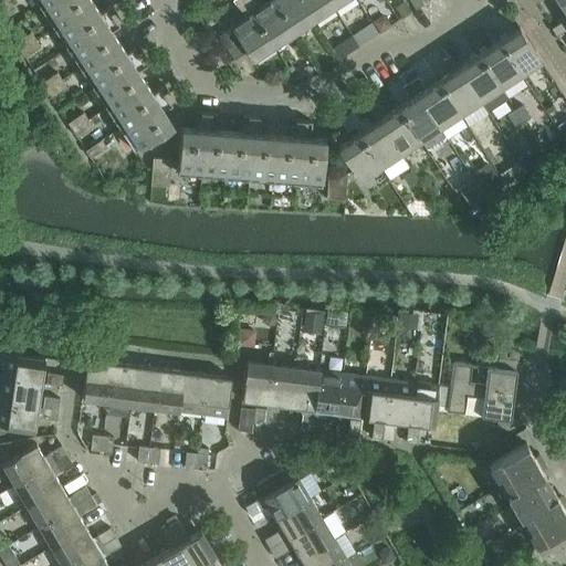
[(9,0),(7,0),(0,4),(0,16),(13,7),(9,0)]
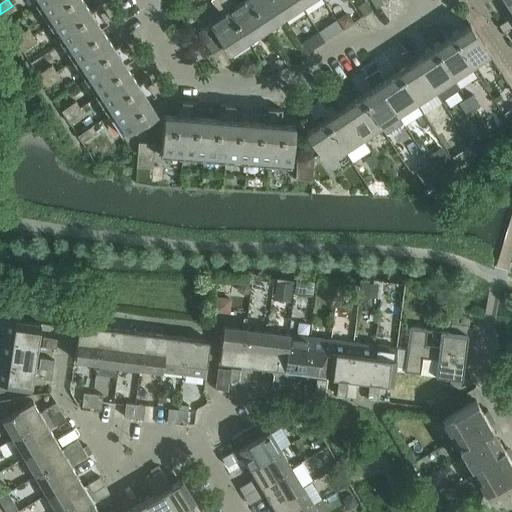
[(46,0),(37,6),(49,25),(84,1),(83,0),(46,0)]
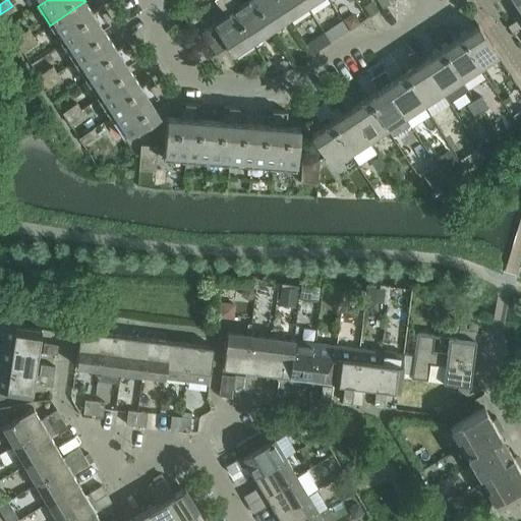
[(214,0),(225,16),(213,24),(200,33),(215,54),(227,46),(233,55),(251,43),(232,11),(224,0),(214,0)]
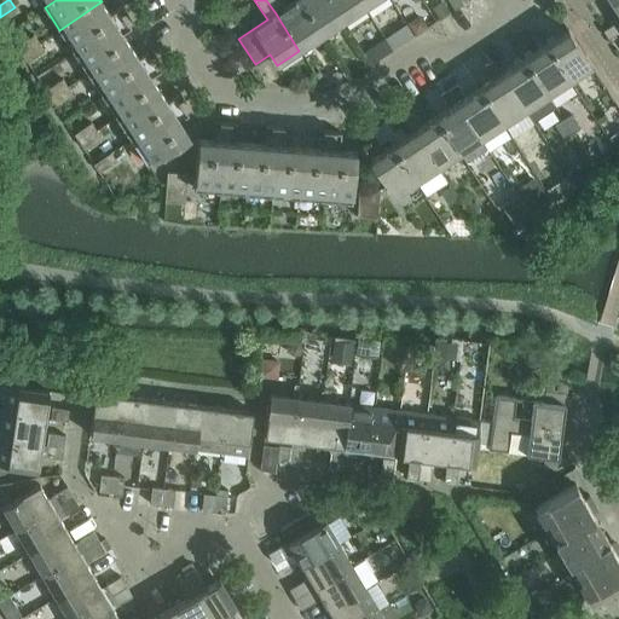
[(277,0),(266,0),(276,13),(299,51),(320,36),(296,0),(283,9),(277,0)]
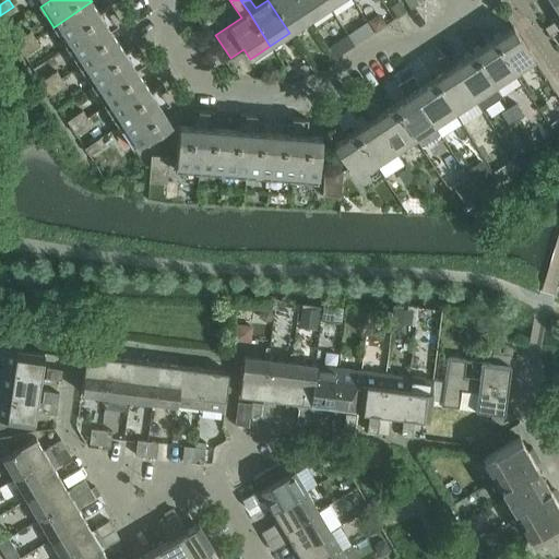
[(268,0),(289,33),(310,20),(296,0),(268,0)]
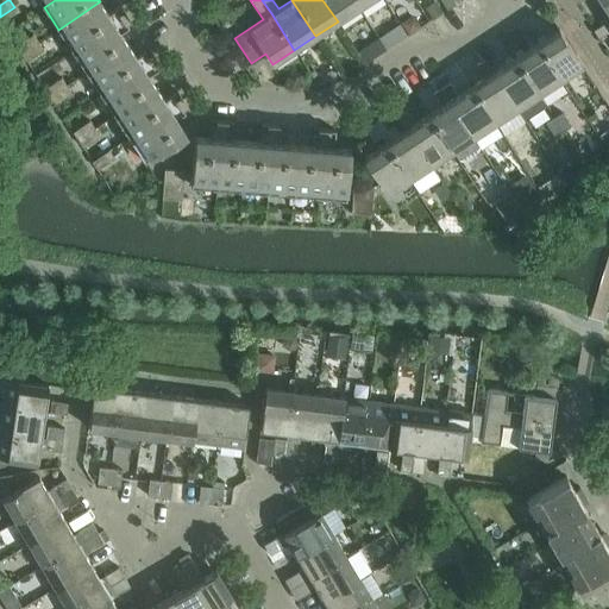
[(322,0),(338,22),(359,7),(353,0),(322,0)]
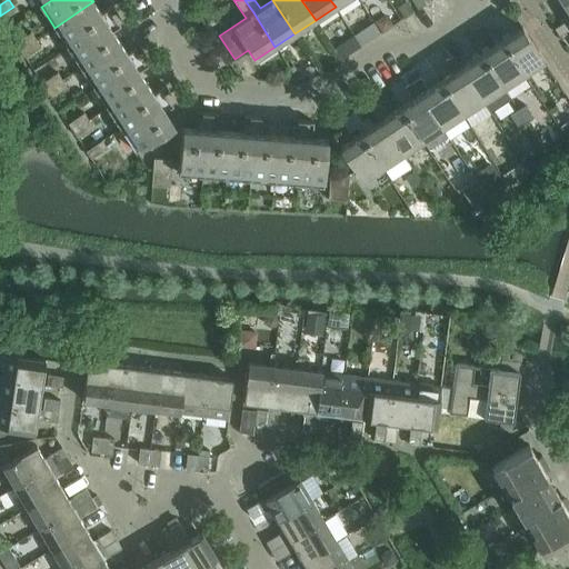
[(93,1),(55,28),(68,48),(119,13),(113,5),(101,12),(93,1)]
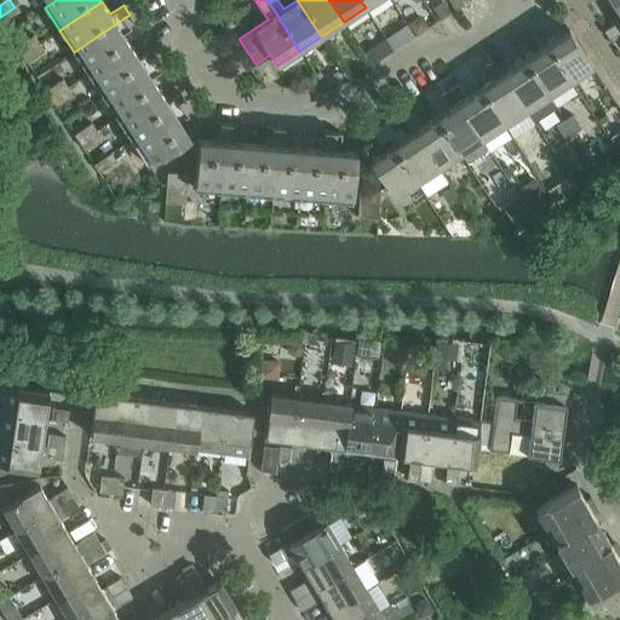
[(443,3),(434,9),(441,19),(451,12),(443,3)]
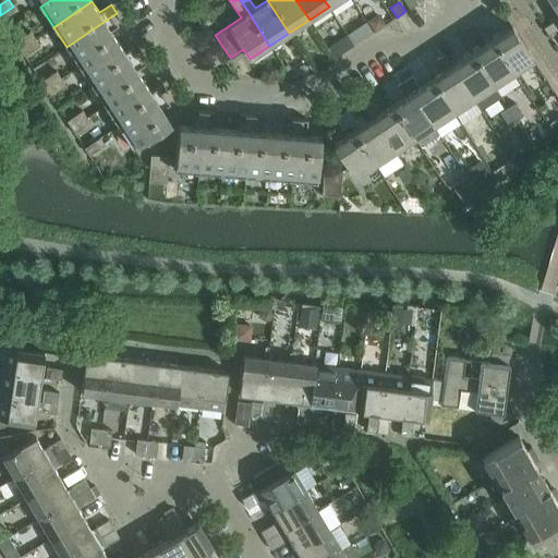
[(117,13),(67,47),(80,67),(118,40),(110,29),(122,22),(117,13)]
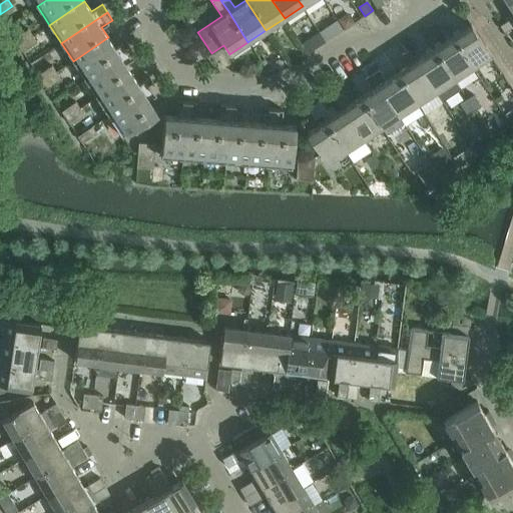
[(344,14),(337,19),(344,29),(355,22),(350,14),(344,14)]
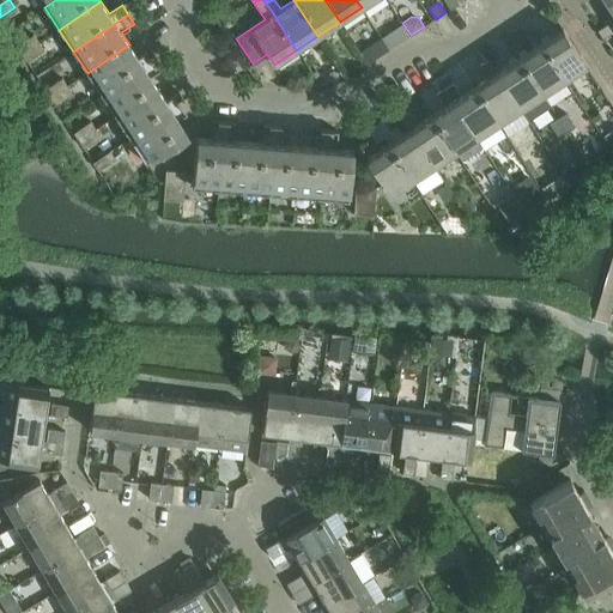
[(602,38),(612,31),(612,25),(611,22),(598,30),(602,38)]
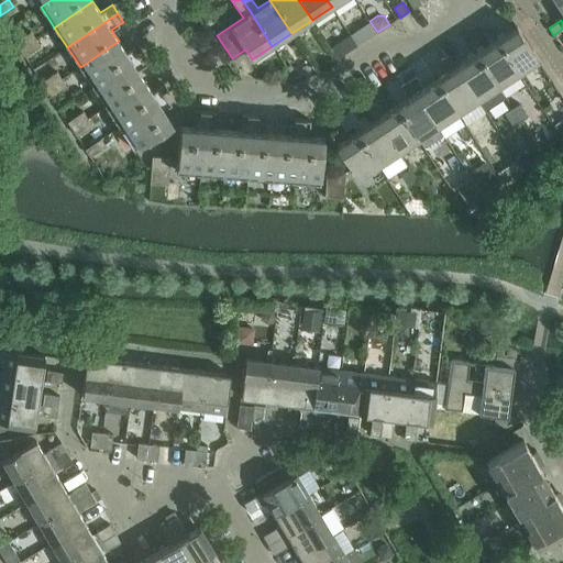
[(368,22),(357,29),(365,41),(376,33),(368,22)]
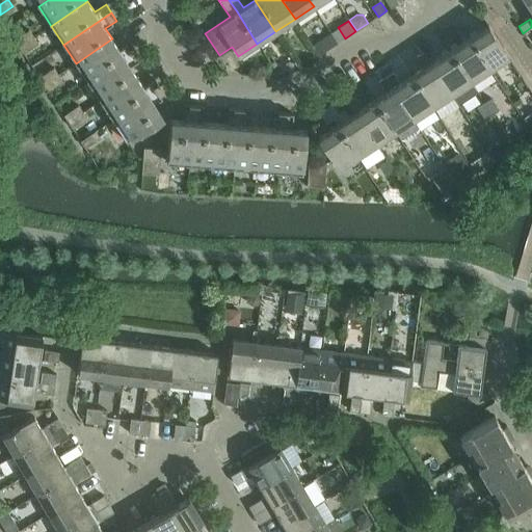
[(488,26),(469,38),(489,70),(508,57),(488,26)]
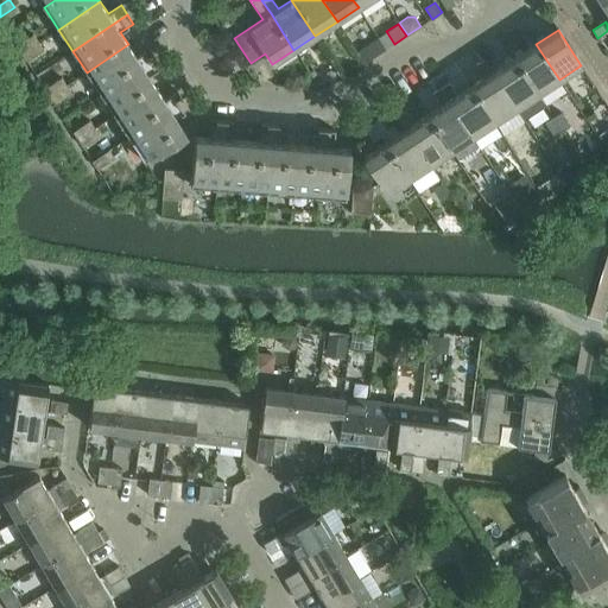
[(16,45),(21,54),(38,43),(32,35),(16,45)]
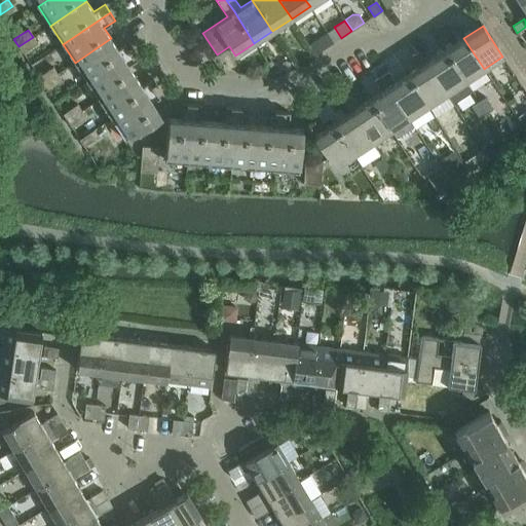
[(33,37),(19,46),(23,53),(37,44),(33,37)]
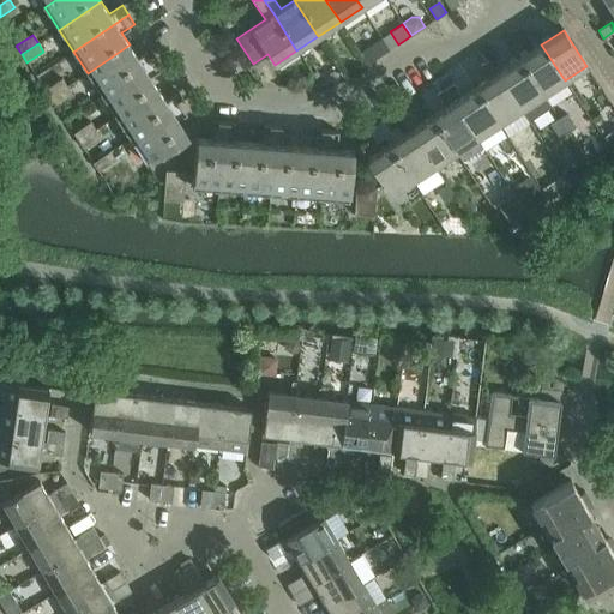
[(130,44),(88,73),(101,95),(157,58),(150,48),(137,58),(130,44)]
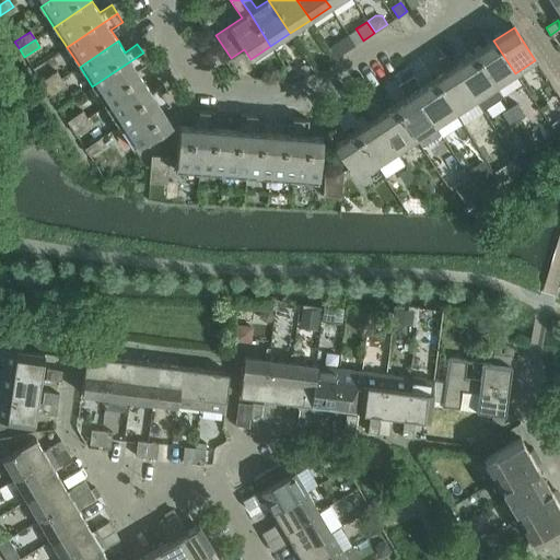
[(338,41),(328,47),(336,58),(346,51),(338,41)]
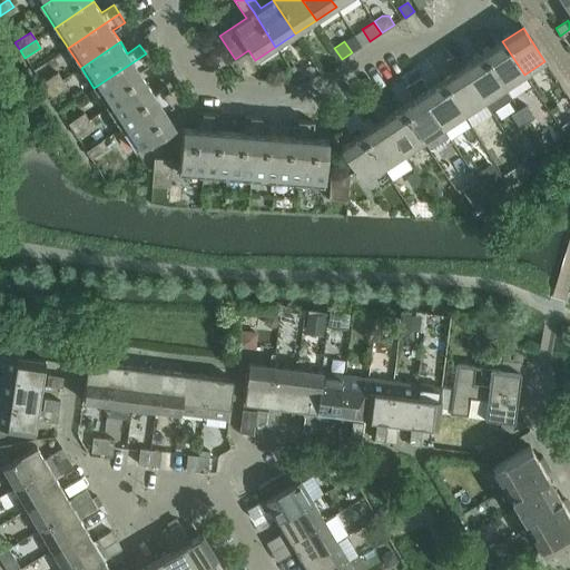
[(502,41),(482,55),(504,88),(524,75),(502,41)]
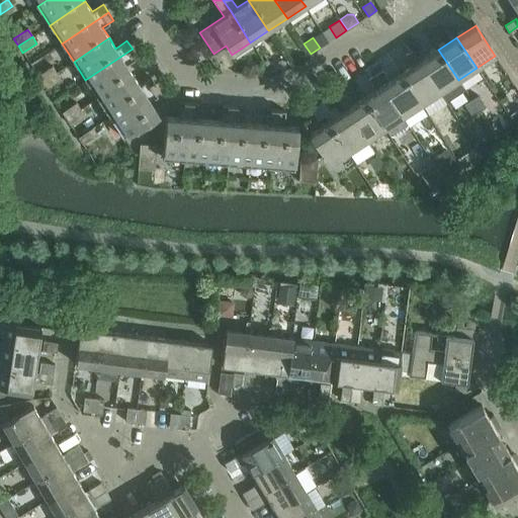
[(133,49),(85,80),(97,98),(133,75),(126,65),(138,57),(133,49)]
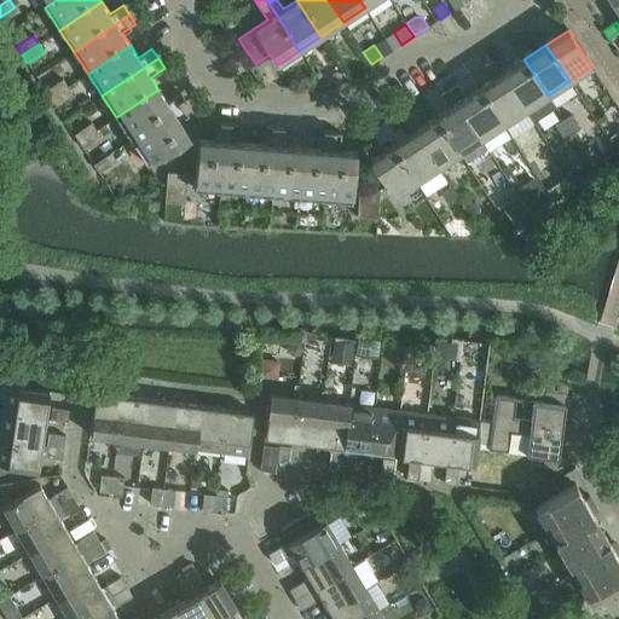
[(524,59),(502,74),(526,110),(531,119),(537,120),(553,110),(554,104),(548,96),(524,59)]
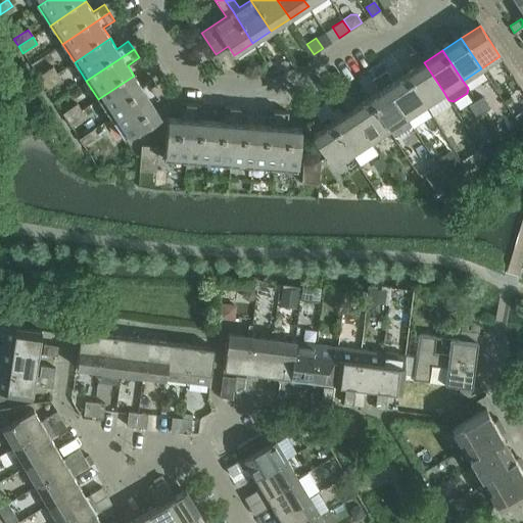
[(417,66),(405,74),(425,105),(444,93),(424,62),(417,51),(410,55),(417,66)]
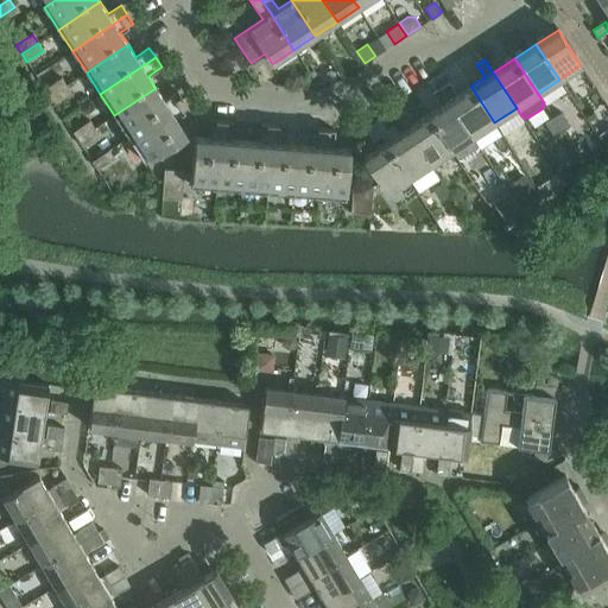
[(44,89),(50,96),(67,86),(61,77),(44,89)]
